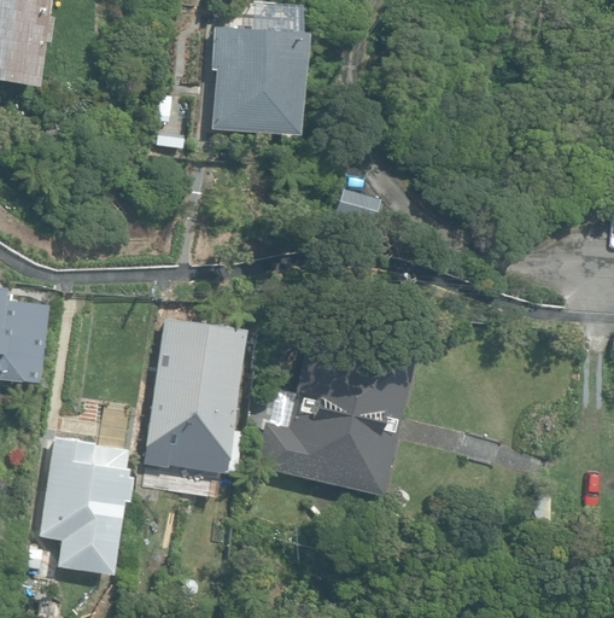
[(0,0),(0,80),(35,86),(42,42),(47,44),(52,15),(47,15),(50,0),(0,0)]
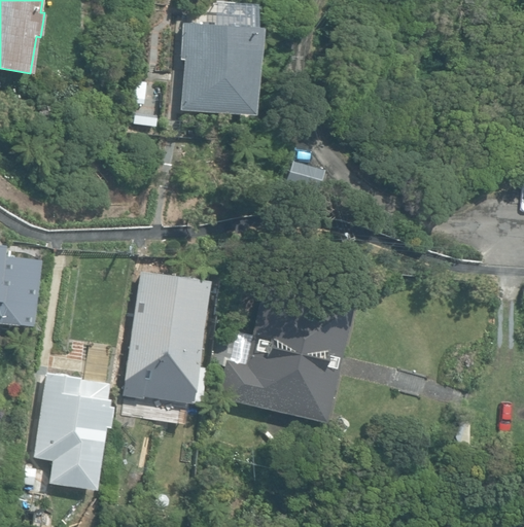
[(180,109),(248,114),(255,28),(183,23),(180,58),(184,58),(180,109)]
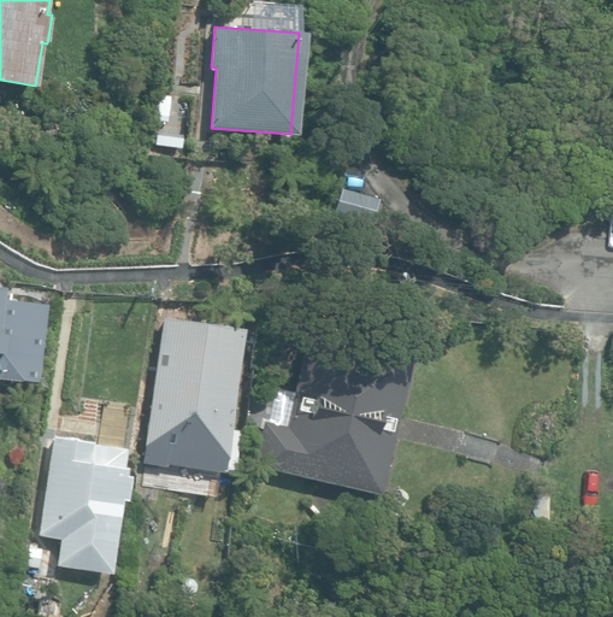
[(335,212),(373,223),(379,199),(342,189),(335,212)]
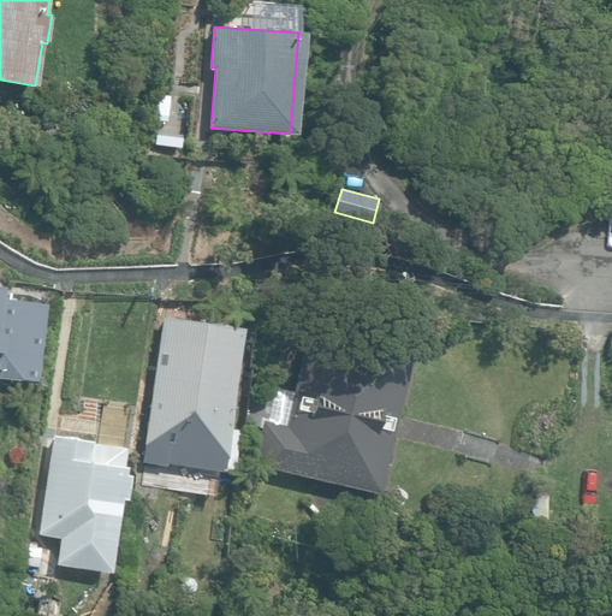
[(0,377),(40,383),(52,301),(0,292),(0,377)]
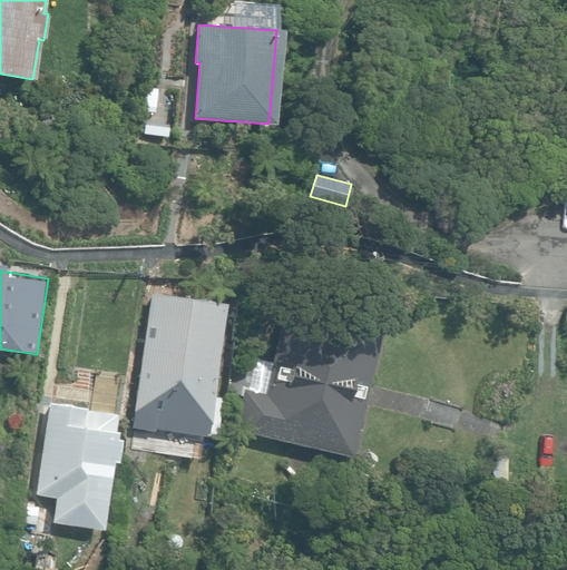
[(133,425),(206,435),(208,422),(225,305),(152,295),(133,422),(133,425)]
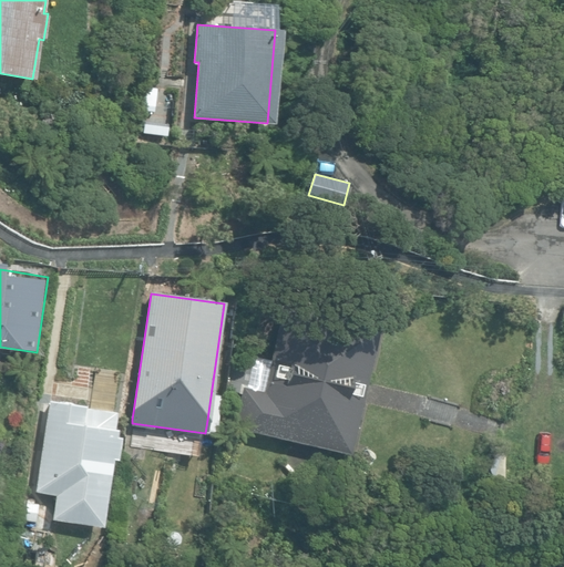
[(234,428),(349,454),(378,327),(284,306),(272,361),(238,353),(229,394),(241,398),(234,428)]
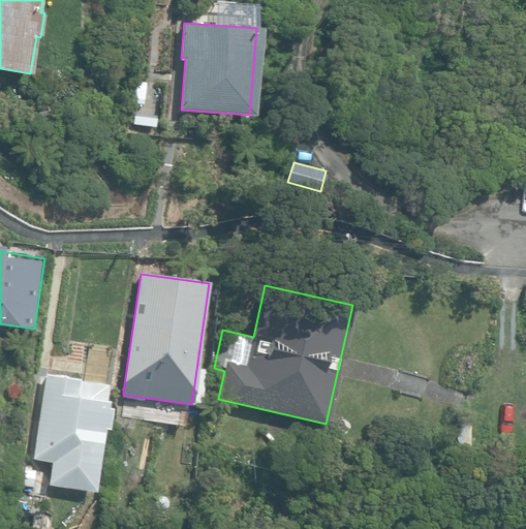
[(48,484),(94,491),(109,401),(105,401),(107,392),(109,384),(81,380),(81,378),(45,373),(43,392),(33,459),(52,462),(48,484)]
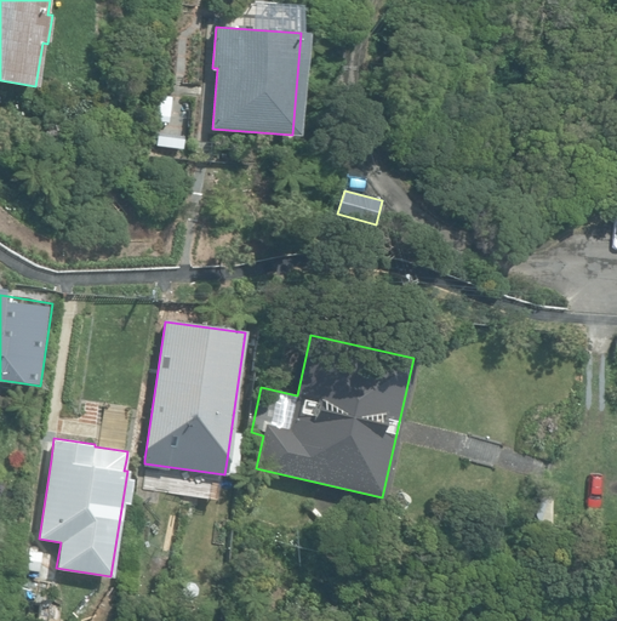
All buildings are outlined.
